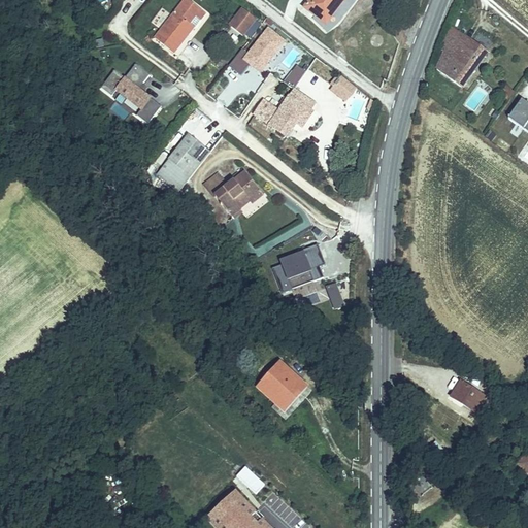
[(173,54),(182,43),(180,42),(188,33),(189,34),(190,34),(205,13),(188,0),(185,0),(155,39),(173,54)]
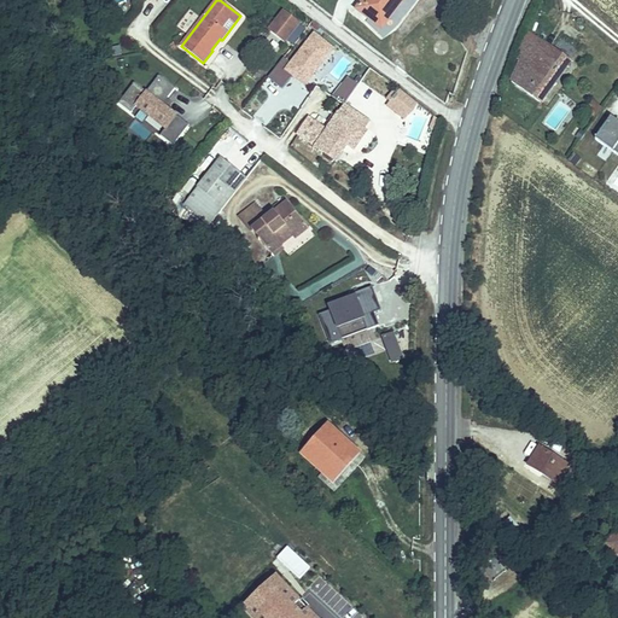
[(363,0),(363,1),(357,9),(379,27),(395,7),(397,9),(403,0),(363,0)]
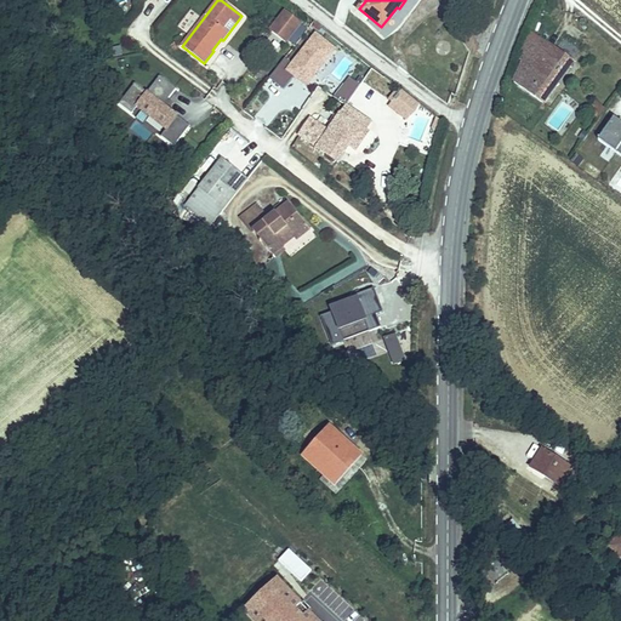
[(397,7),(381,27),(383,28),(399,9),(397,7)]
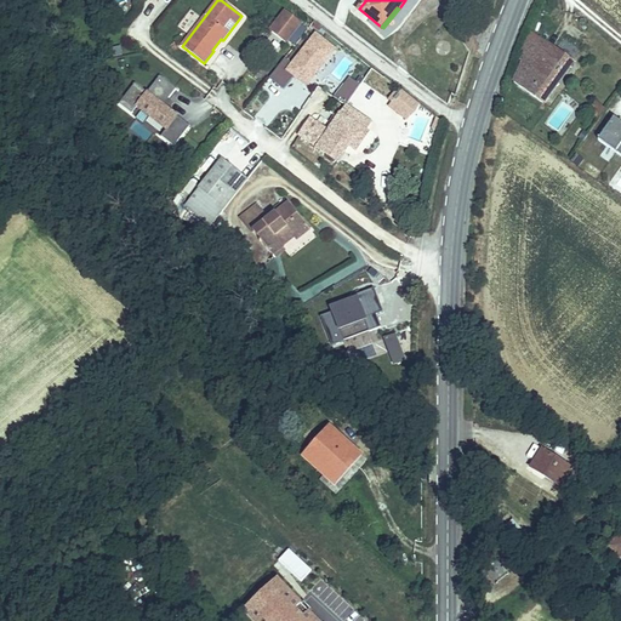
[(285,11),(269,32),(285,43),(301,23),(285,11)]
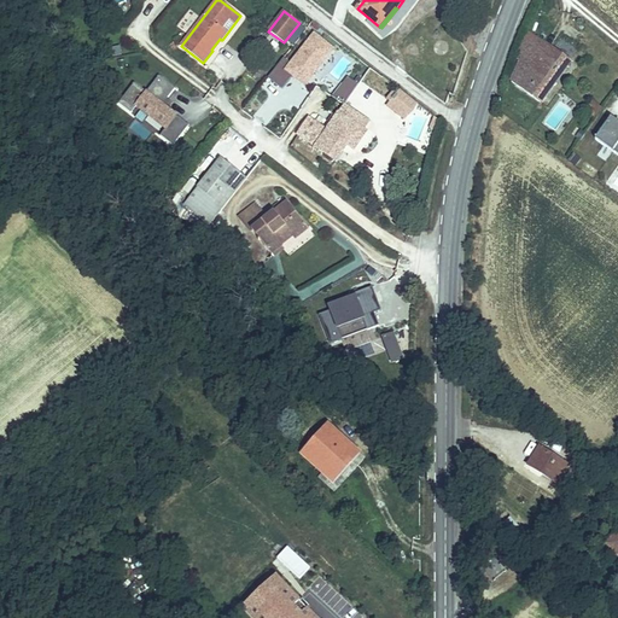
[(571,63),(551,48),(531,34),(523,45),(517,59),(520,62),(512,82),(541,103),(571,63)]
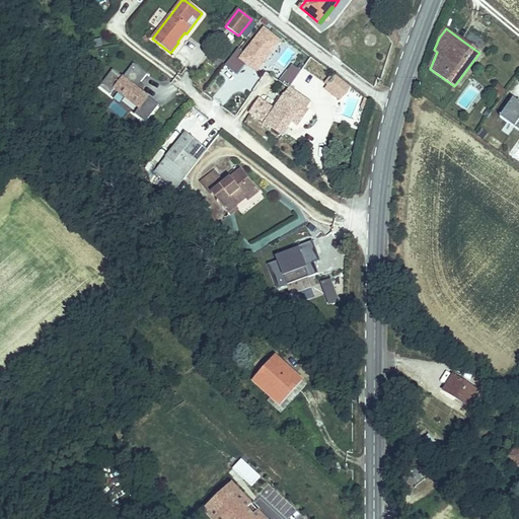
[(255,71),(280,41),(264,29),(244,54),(238,49),(225,66),(237,75),(246,63),(255,71)]
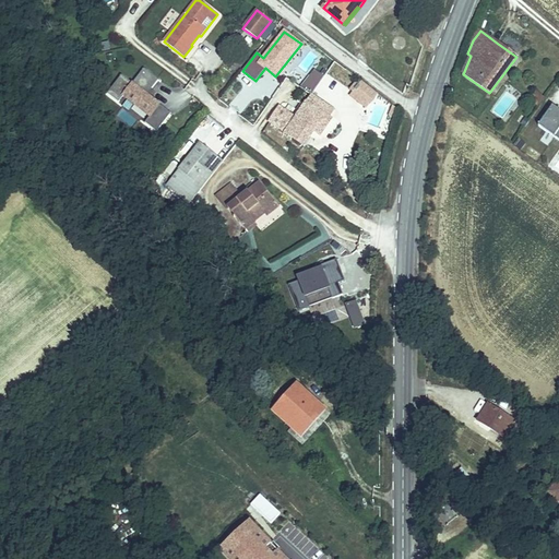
[(191,45),(192,46),(200,36),(199,35),(191,45)]
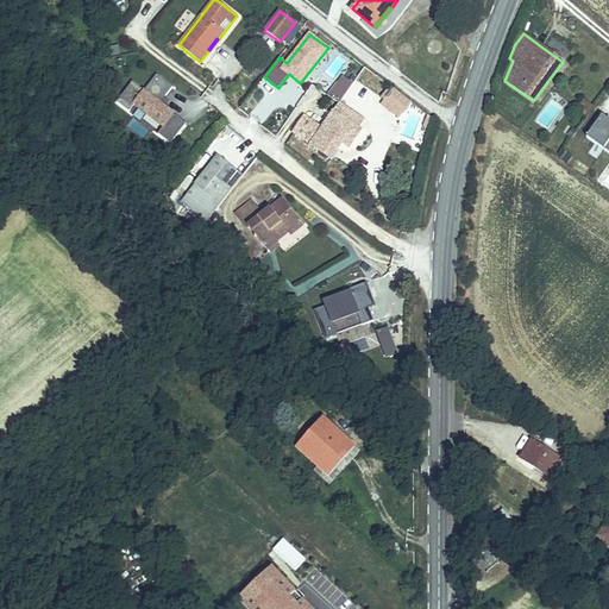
[(120,56),(118,44),(106,46),(108,58),(120,56)]
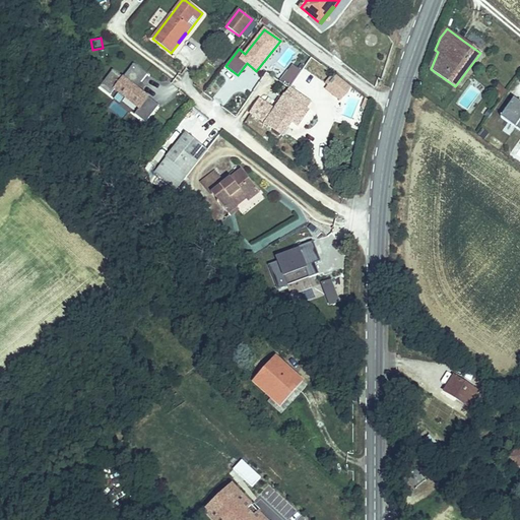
[(290,62),(278,78),(288,86),(301,70),(290,62)]
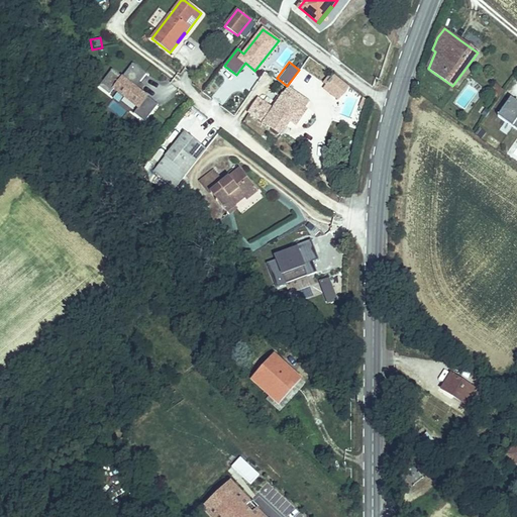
[(158,105),(147,98),(149,96),(137,87),(146,74),(134,65),(124,78),(122,77),(112,70),(99,88),(109,95),(113,89),(138,107),(134,112),(146,121),(158,105)]
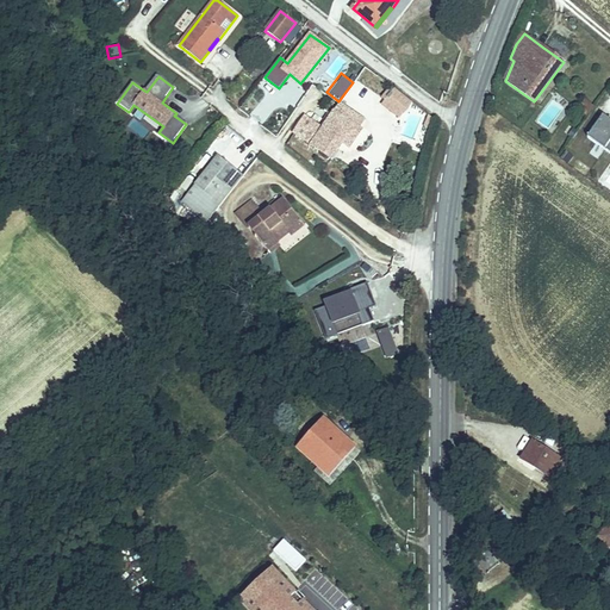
[(383,99),(385,100),(383,104),(399,117),(411,101),(394,88),(392,92),(388,89),(383,99)]
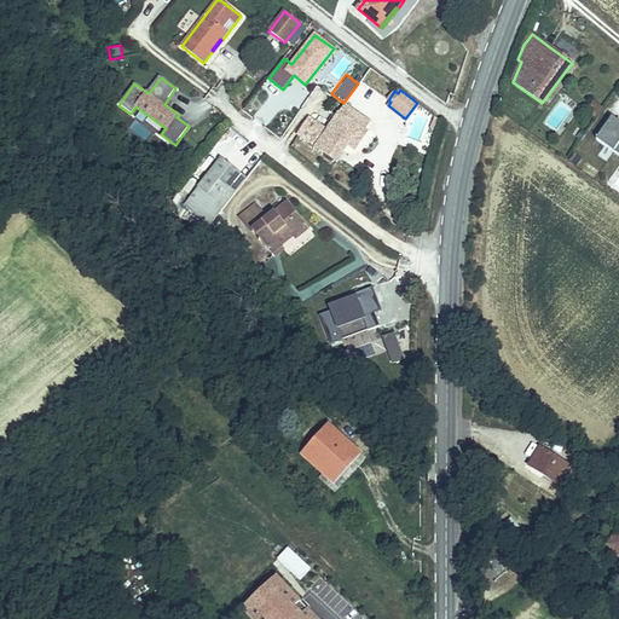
[(371,122),(357,114),(345,105),(328,131),(310,119),(298,136),(336,162),(347,145),(351,146),(352,148),(357,146),(359,144),(368,132),(365,131),(371,122)]
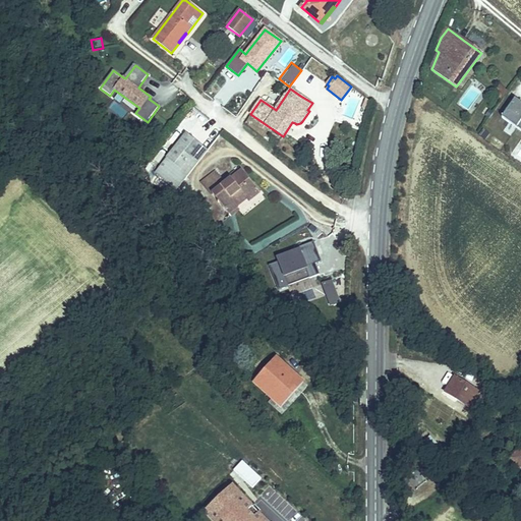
[(517,128),(520,122),(520,103),(515,99),(502,118),(517,128)]
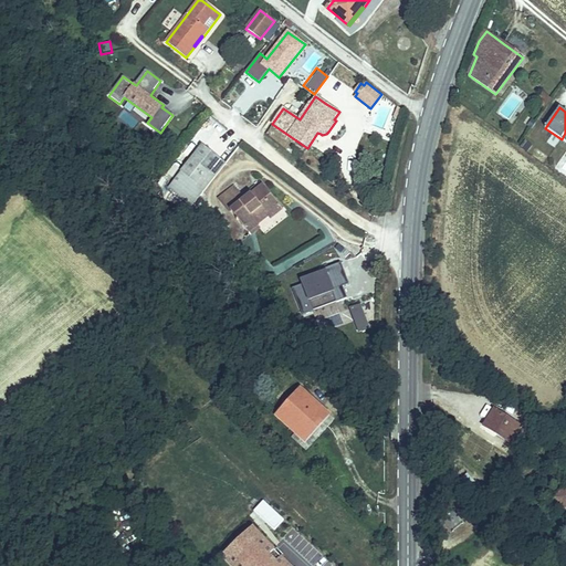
[(169,188),(192,206),(220,169),(218,168),(215,165),(232,143),(215,129),(169,188)]
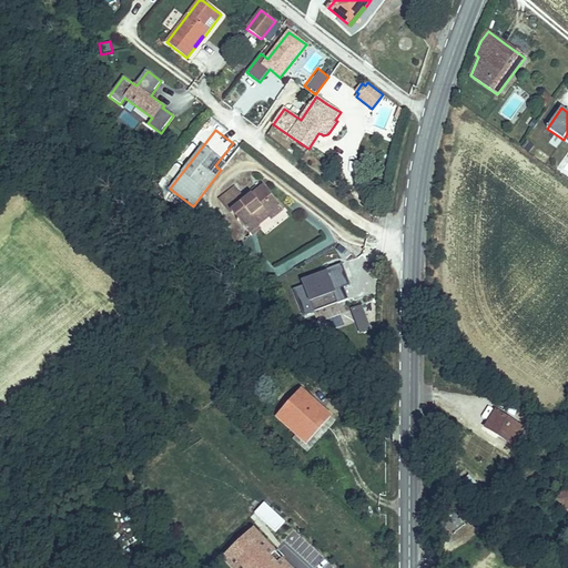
[(525,141),(523,148),(534,153),(536,146),(525,141)]
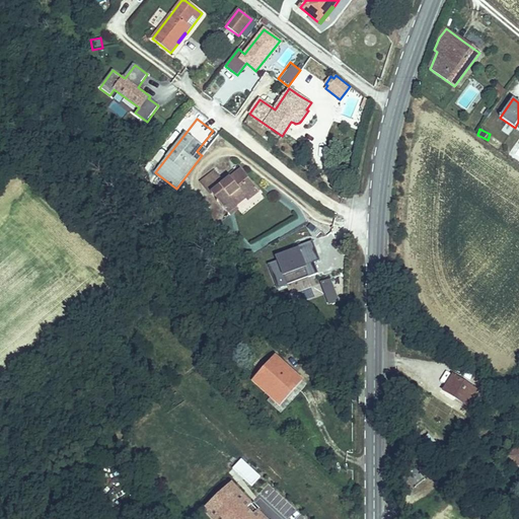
[(216,134),(213,131),(197,151),(200,154),(216,134)]
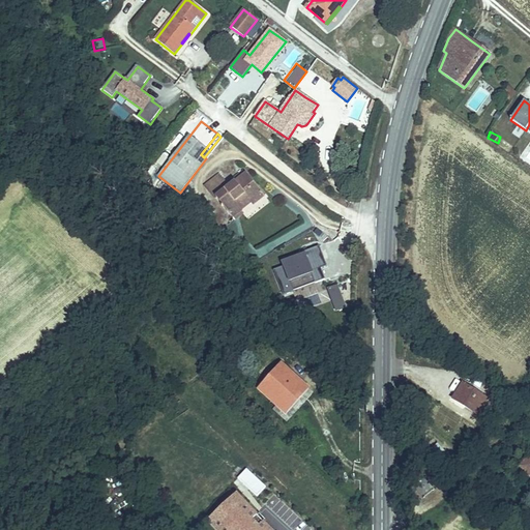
[(497,145),(507,153),(512,147),(502,139),(497,145)]
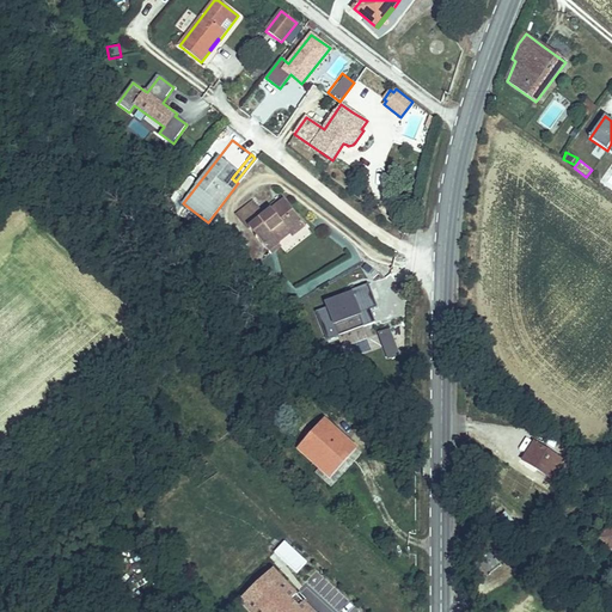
[(285,200),(281,196),(262,212),(254,202),(238,214),(250,228),(285,200)]
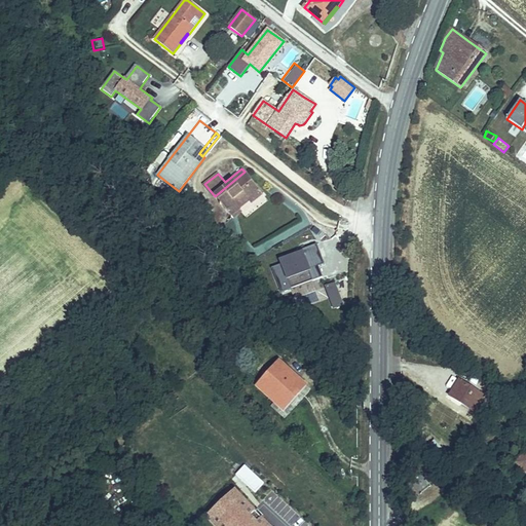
[(245,172),(215,196),(233,220),(242,213),(239,210),(251,200),(249,198),(259,190),(245,172)]
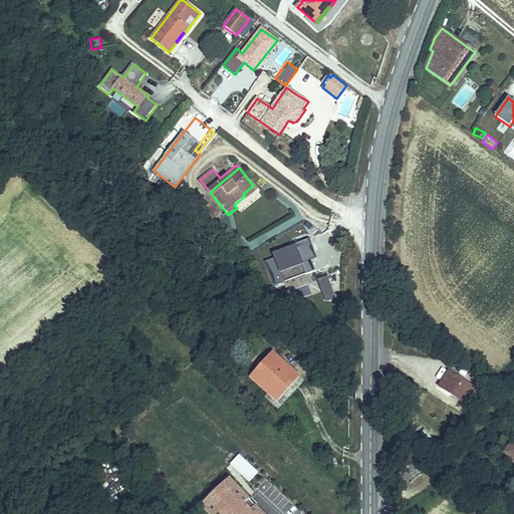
[(257,191),(253,186),(243,194),(245,196),(247,199),(257,191)]
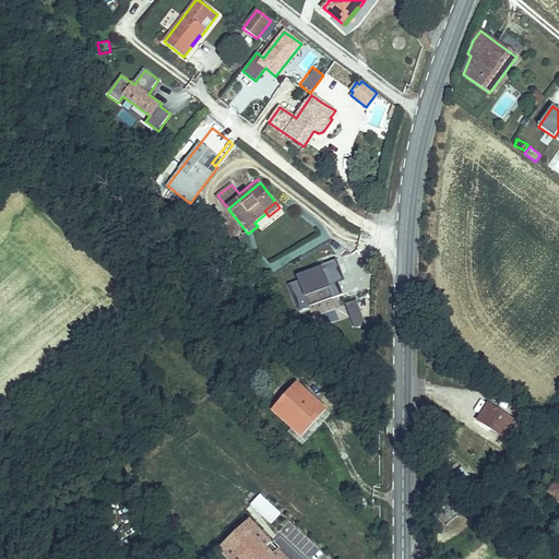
[(310,296),(313,306),(343,294),(339,283),(343,281),(335,260),(321,265),(319,265),(320,268),(295,277),(302,299),(310,296)]
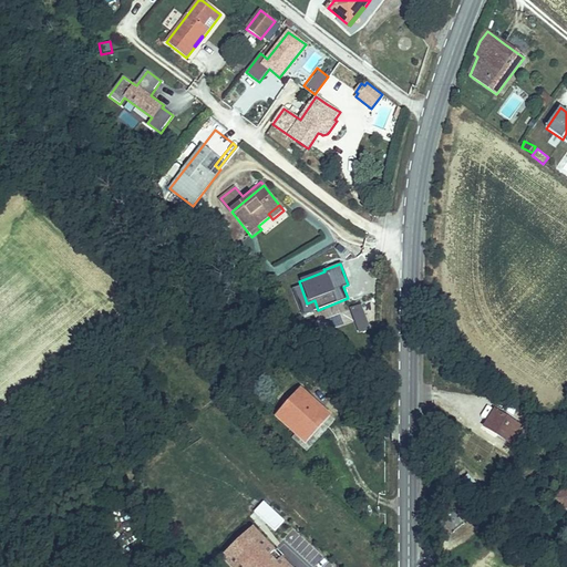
[(362,305),(350,308),(358,330),(370,326),(362,305)]
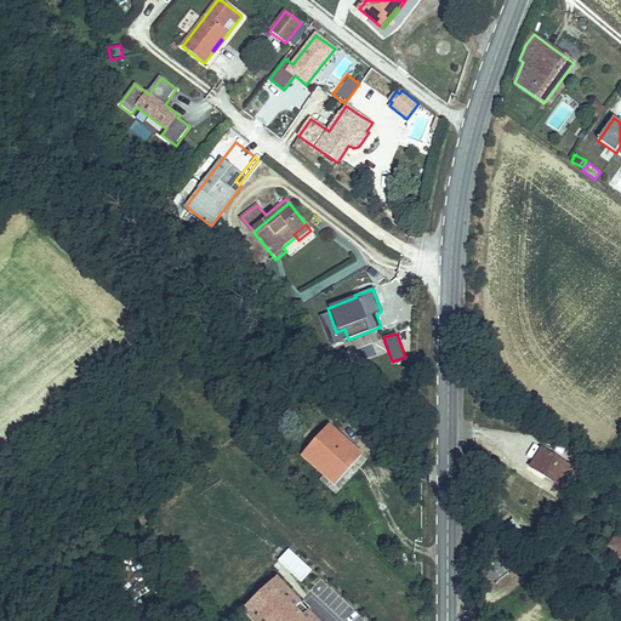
[(357,456),(331,432),(308,455),(334,480),(357,456)]
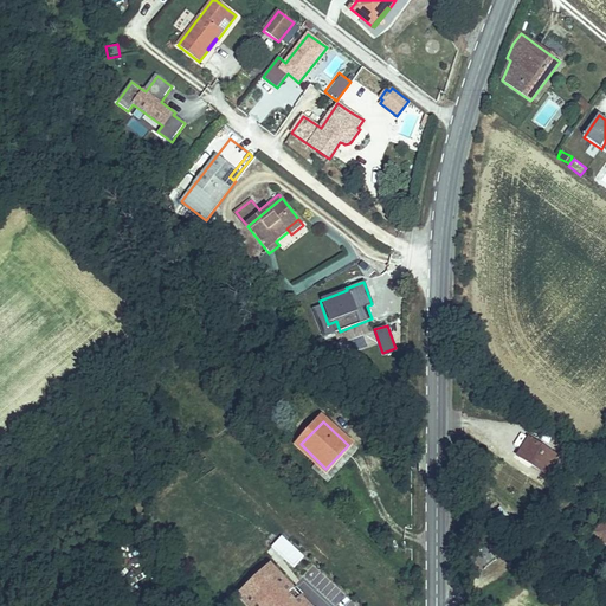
[(529,439),(521,452),(534,461),(530,465),(547,476),(548,474),(556,478),(566,463),(529,439)]
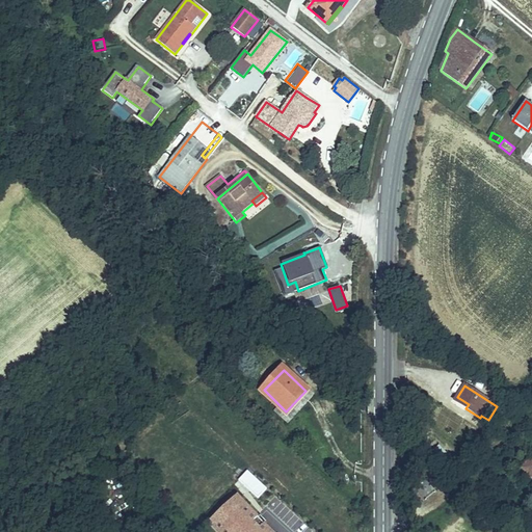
[(498,389),(491,398),(506,407),(511,398),(498,389)]
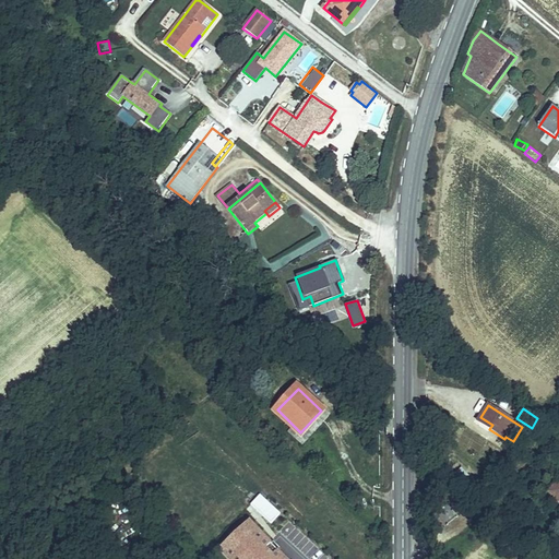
[(480,417),(477,421),(489,429),(492,425),(480,417)]
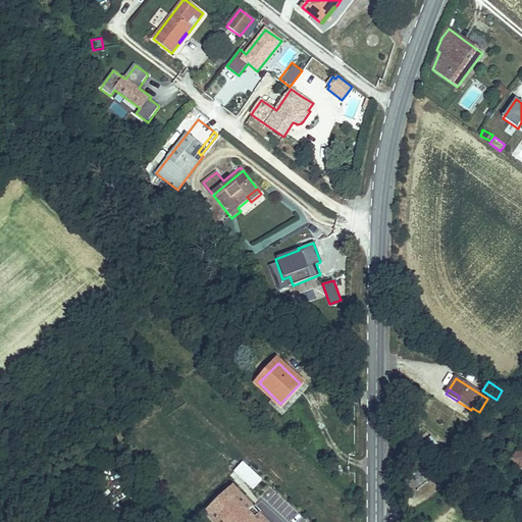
[(521,448),(513,459),(521,465),(521,448)]
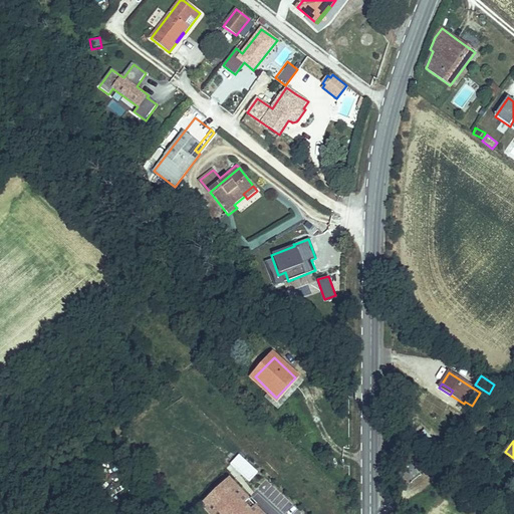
[(243,485),(257,471),(240,454),(226,468),(243,485)]
